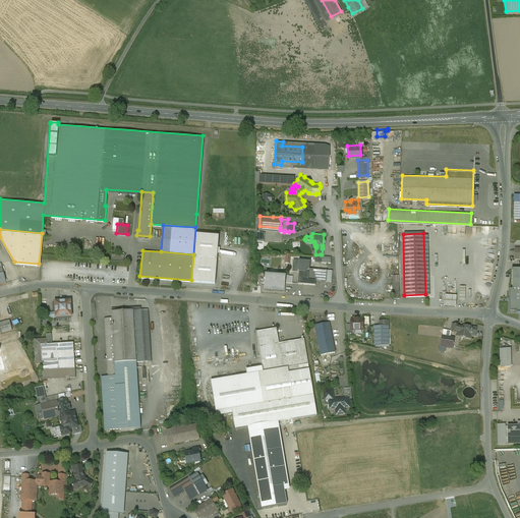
[(309,260),(299,259),(298,270),(307,270),(308,267),(309,260)]
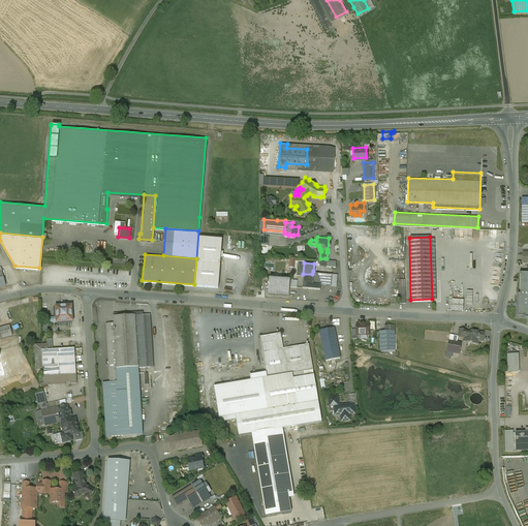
[(313,271),(312,274),(312,282),(319,283),(335,284),(336,273),(313,271)]
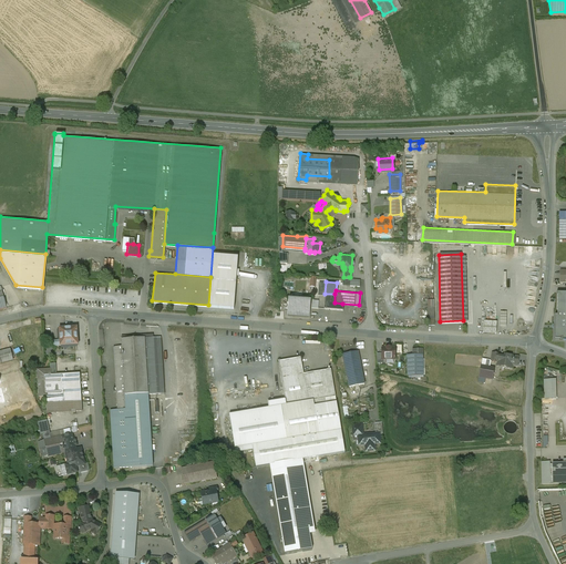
[(565,290),(565,294),(564,296),(561,296),(555,300),(554,319),(559,325),(563,325),(565,326),(565,329),(565,290)]
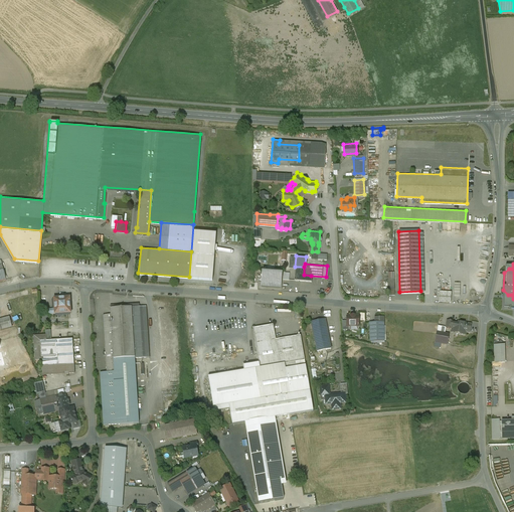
[(295,267),(294,279),(311,280),(311,276),(304,275),(304,267),(295,267)]
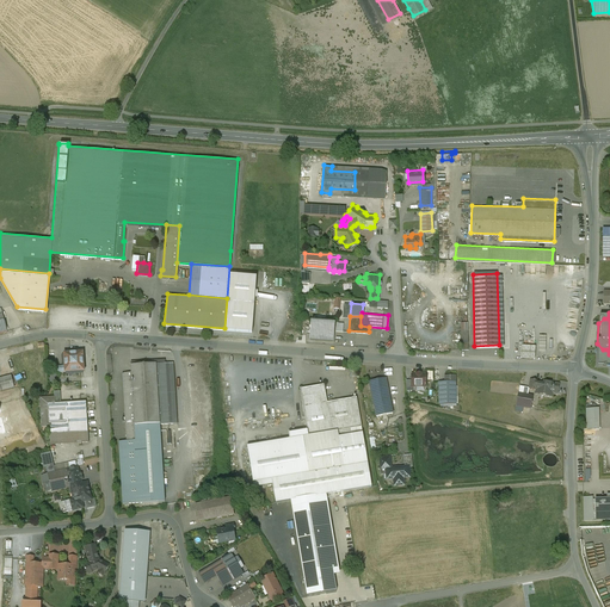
[(334,321),(310,319),(308,336),(332,339),(334,321)]
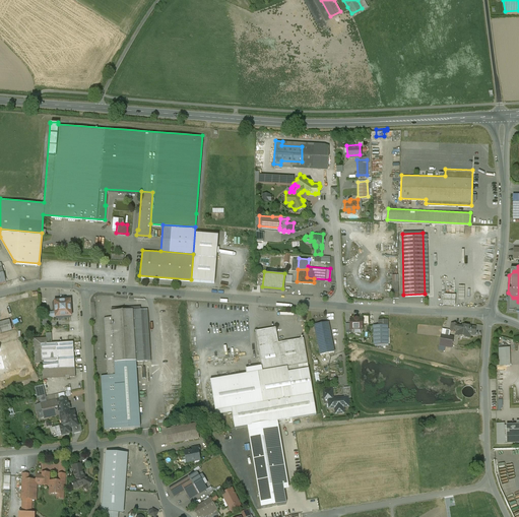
[(444,292),(444,302),(455,302),(455,292),(444,292)]
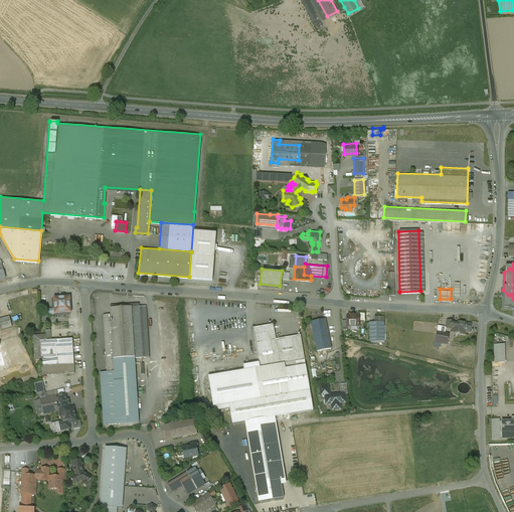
[(69,295),(53,296),(54,312),(69,311),(69,295)]
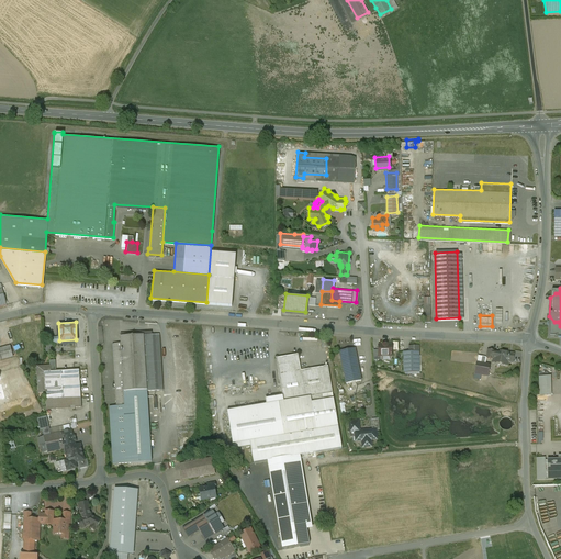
[(150,330),(119,331),(120,341),(123,389),(146,388),(146,389),(155,388),(150,332),(150,330)]
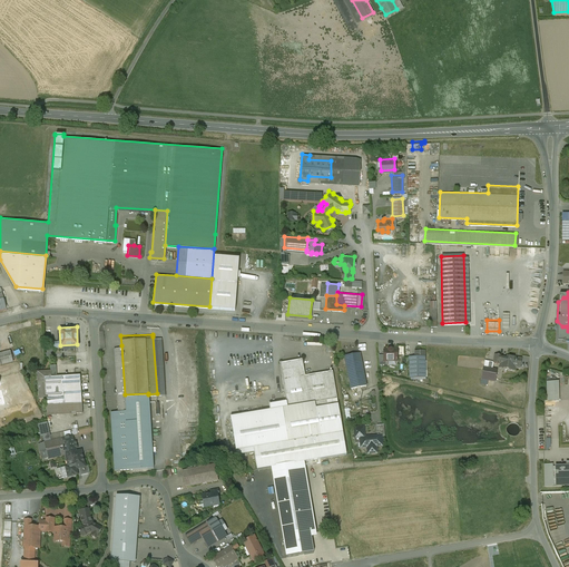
[(160,336),(153,336),(157,393),(165,393),(160,336)]
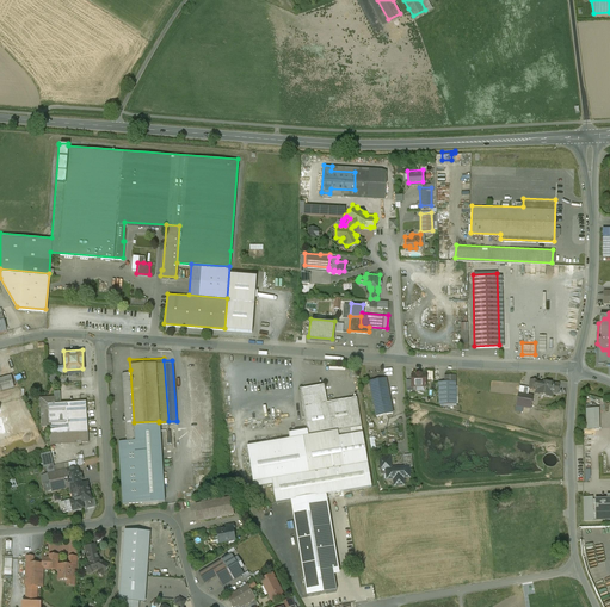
[(130,370),(121,371),(125,438),(125,439),(135,438),(134,422),(130,370)]
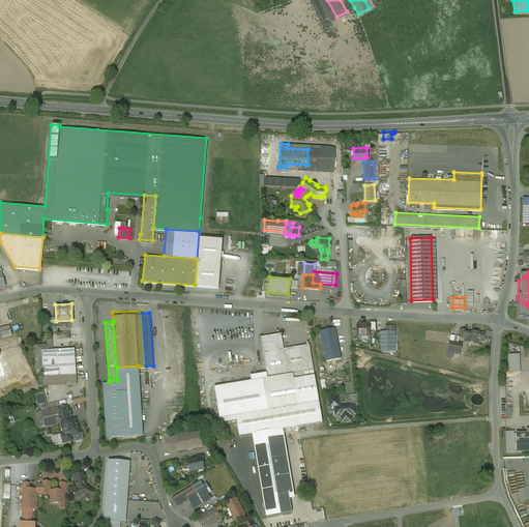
[(360,322),(360,323),(356,323),(356,327),(356,333),(369,332),(368,323),(364,323),(364,322),(360,322)]
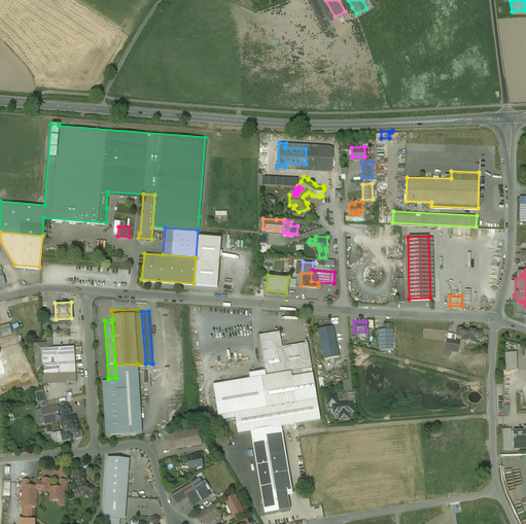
[(0,336),(0,335),(11,332),(8,322),(0,324),(0,336)]
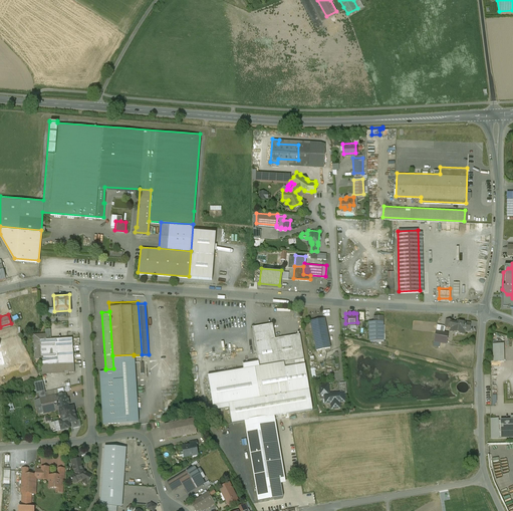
[(373,314),(373,319),(367,319),(368,338),(382,338),(382,323),(382,314),(373,314)]
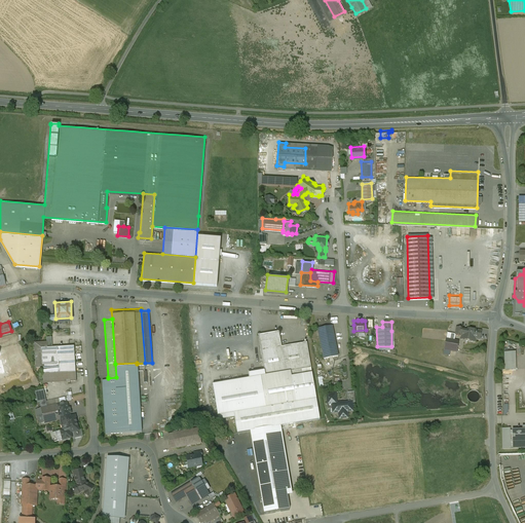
[(331,324),(316,326),(319,336),(322,336),(326,356),(334,355),(330,334),(333,334),(331,324)]
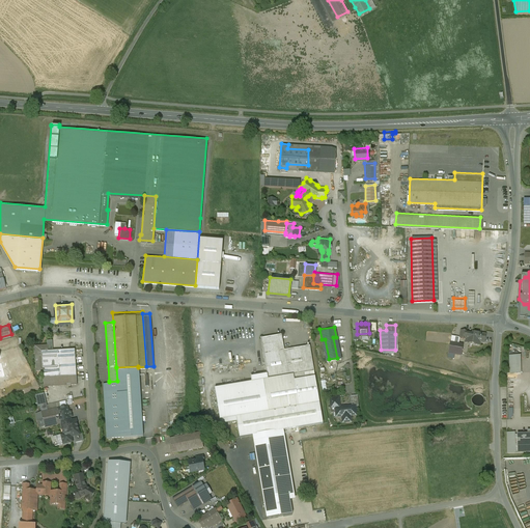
[(469,337),(471,331),(467,330),(467,329),(459,328),(458,336),(469,337)]
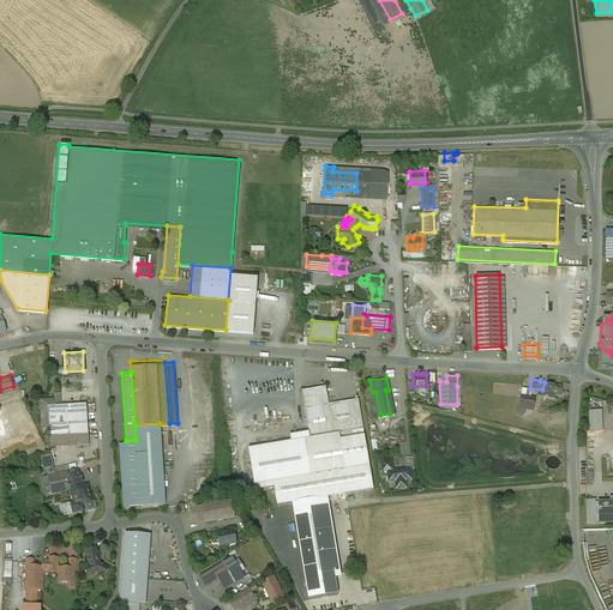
[(545,382),(542,390),(560,393),(562,382),(545,380),(545,382)]
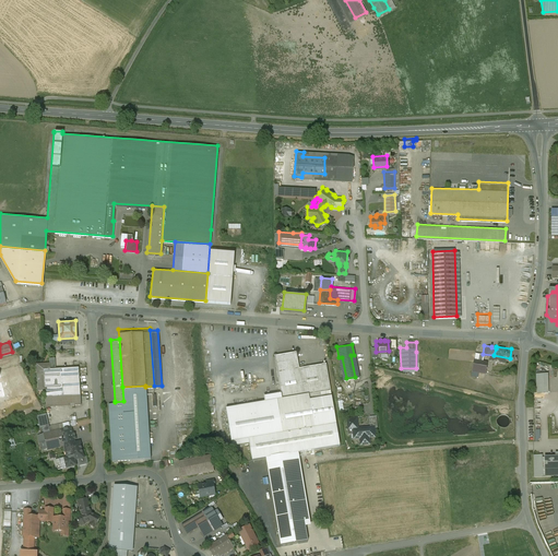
[(325,362),(298,366),(296,350),(274,354),(281,397),(330,389),(325,362)]
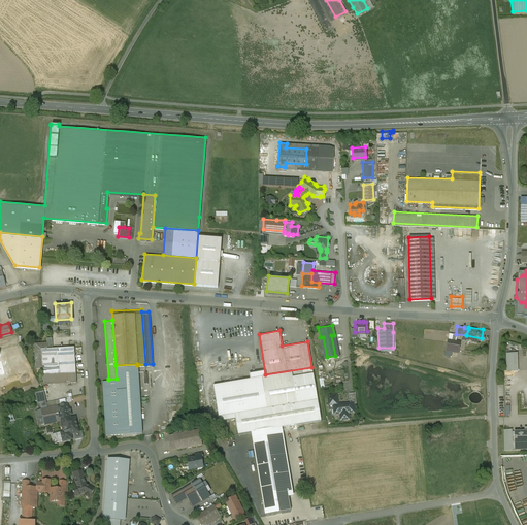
[(457,350),(459,339),(447,337),(446,349),(457,350)]
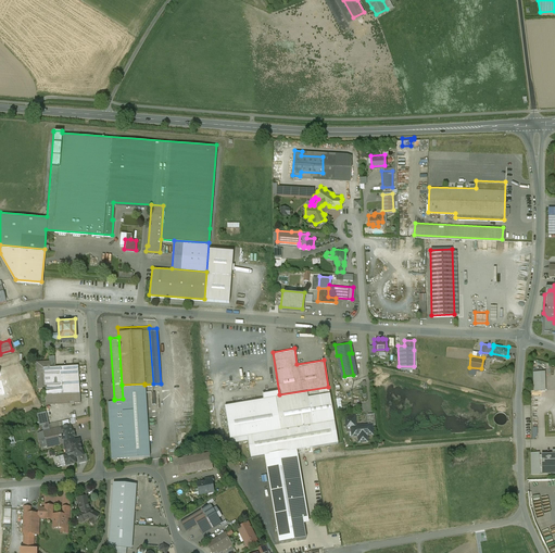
[(49,360),(36,361),(37,375),(37,376),(37,385),(43,384),(42,366),(49,365),(49,360)]
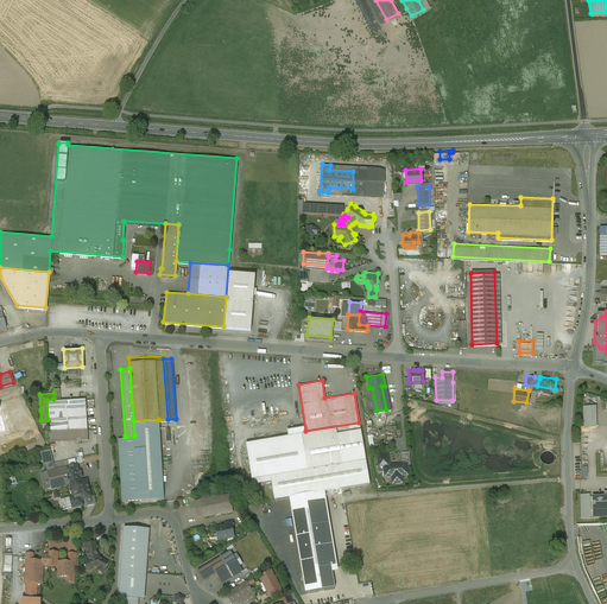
[(54,399),(46,400),(48,419),(49,430),(87,427),(84,398),(54,399)]
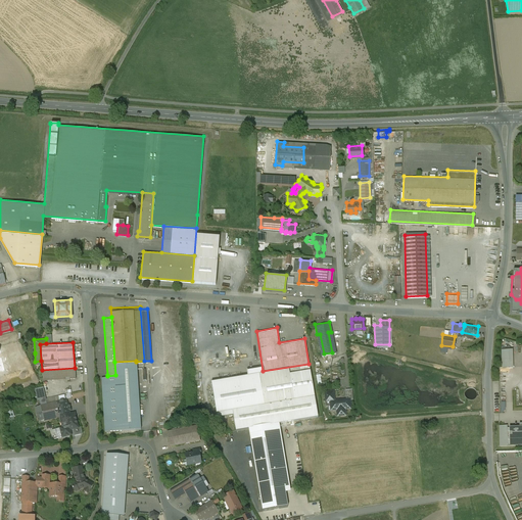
[(513,365),(512,347),(501,348),(502,366),(513,365)]
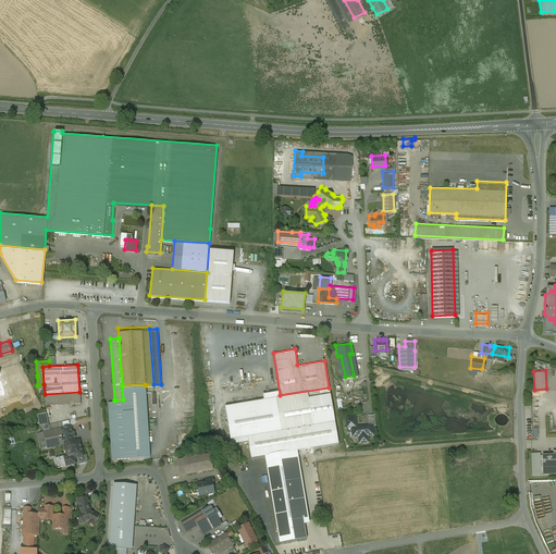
[(145,384),(122,385),(123,399),(114,401),(114,399),(108,401),(111,457),(149,455),(145,385),(145,384)]
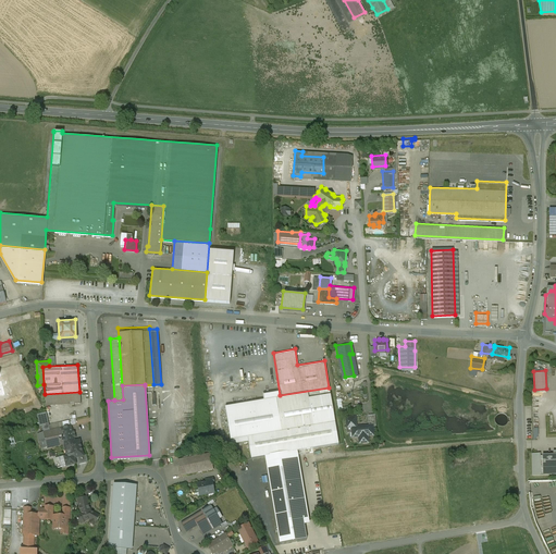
[(329,388),(280,395),(223,405),(230,444),(248,441),(250,456),(337,442),(334,420),(330,393),(329,388)]
